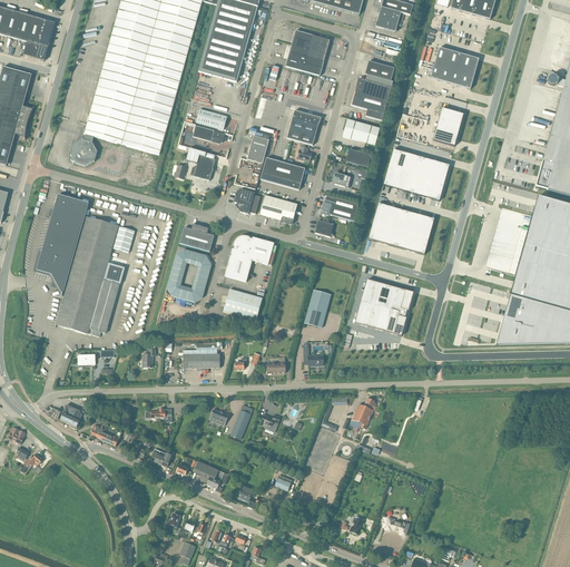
[(74,143),(70,153),(72,156),(71,156),(70,157),(71,159),(72,159),(74,158),(76,162),(86,164),(95,159),(97,149),(92,140),(94,135),(159,153),(203,0),(206,0),(207,0),(120,0),(84,132),(86,133),(84,138),(82,137),(74,143)]
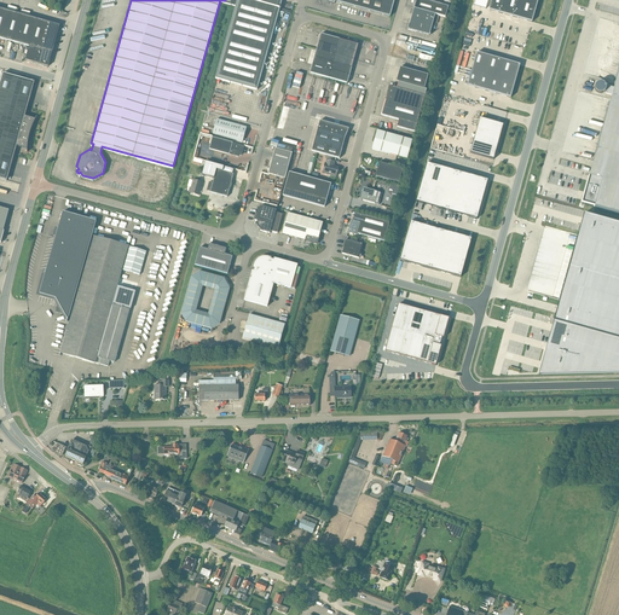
[(236,4),(215,75),(258,87),(281,0),(225,0),(236,4)]
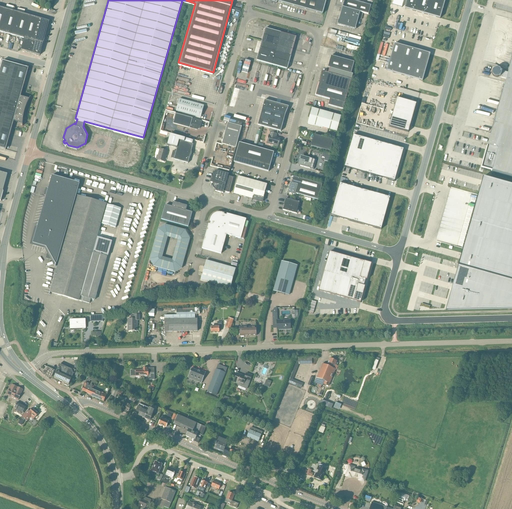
[(276,0),(281,0),(322,11),(325,0),(276,0)]
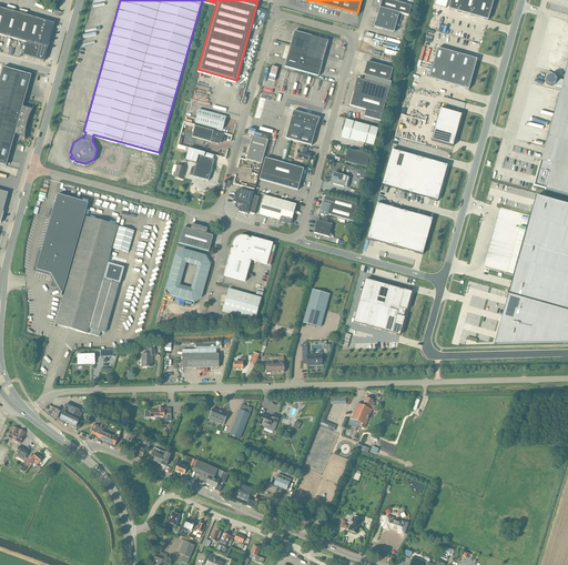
[(381,0),(379,4),(399,10),(408,13),(412,3),(399,0),(381,0)]
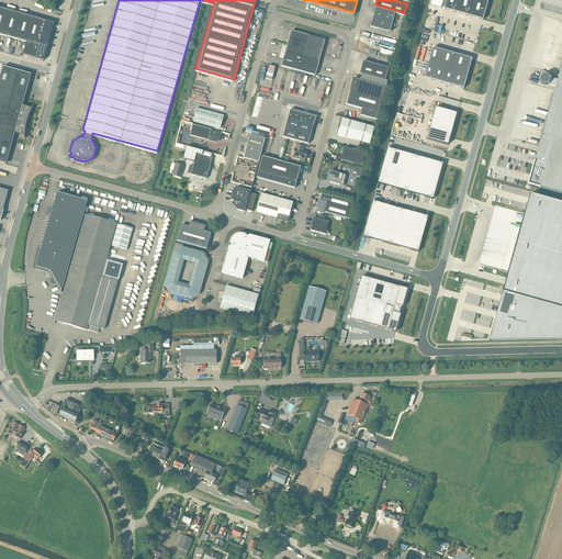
[(445,0),(444,6),(483,18),(487,0),(445,0)]
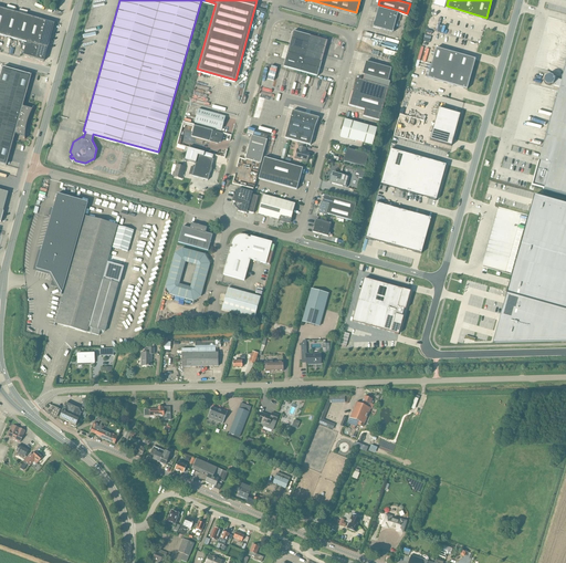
[(0,31),(8,34),(14,9),(0,4),(0,31)]
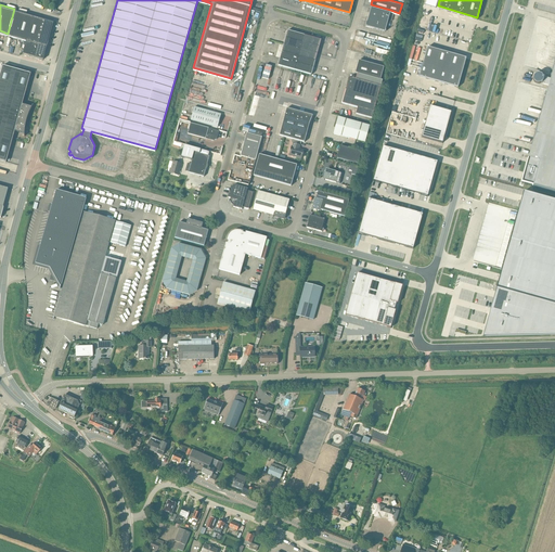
[(385,29),(390,10),(371,4),(365,24),(385,29)]
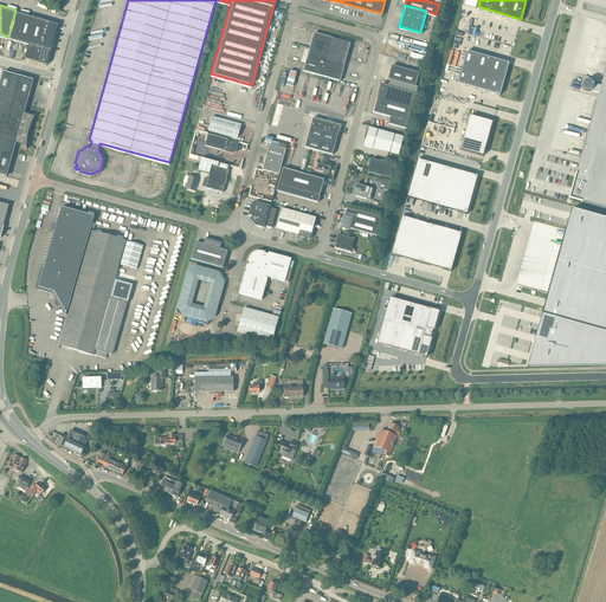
[(28,41),(37,15),(15,10),(8,37),(13,38),(28,41)]
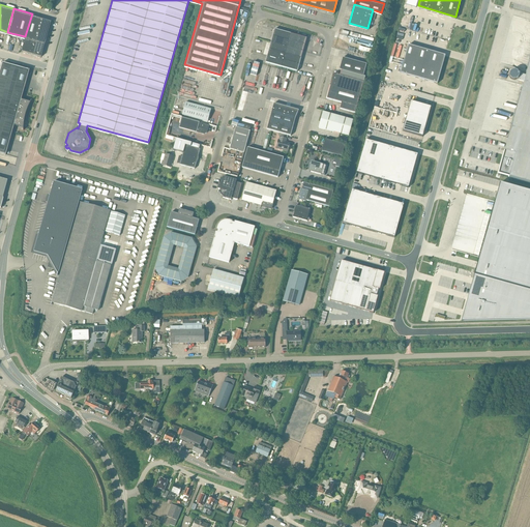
[(25,36),(45,42),(52,19),(32,13),(25,36)]
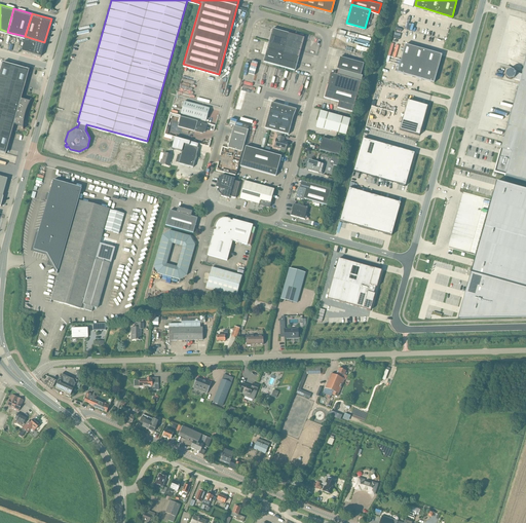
[(287,38),(289,31),(272,27),(270,33),(287,38)]
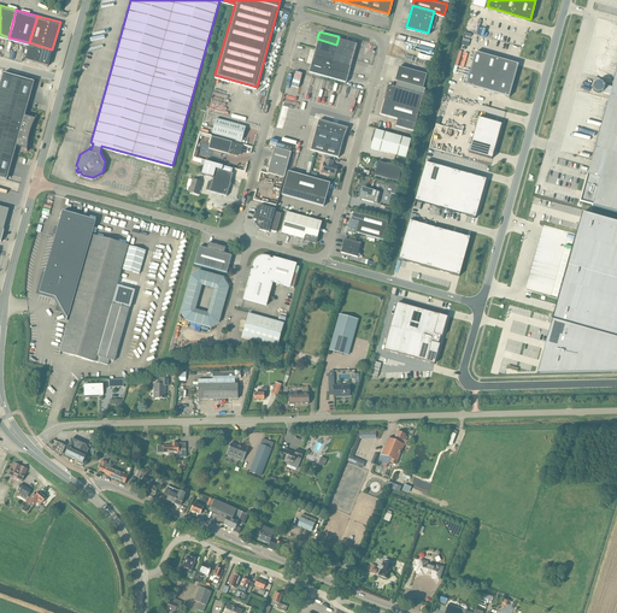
[(336,45),(354,49),(357,42),(339,36),(336,45)]
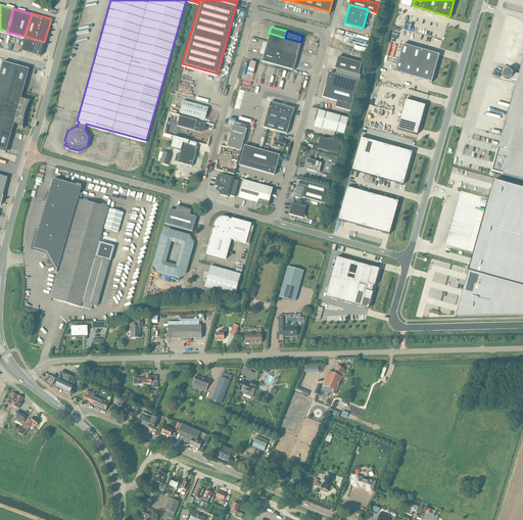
[(283,44),(285,38),(269,33),(268,40),(283,44)]
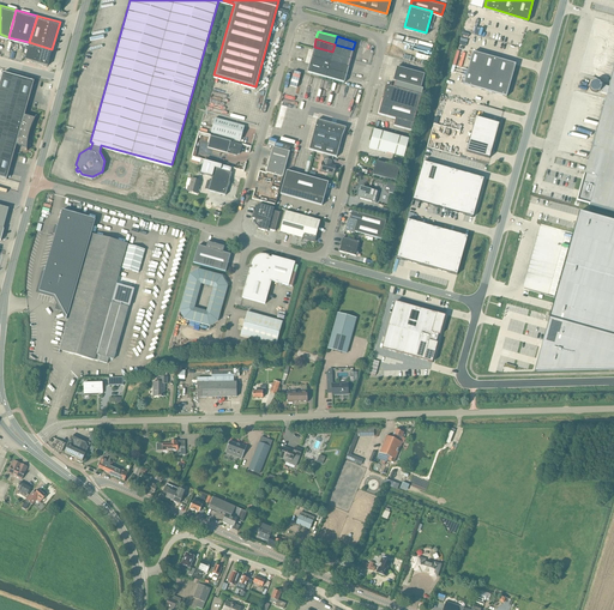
[(48,62),(52,49),(29,42),(25,56),(48,62)]
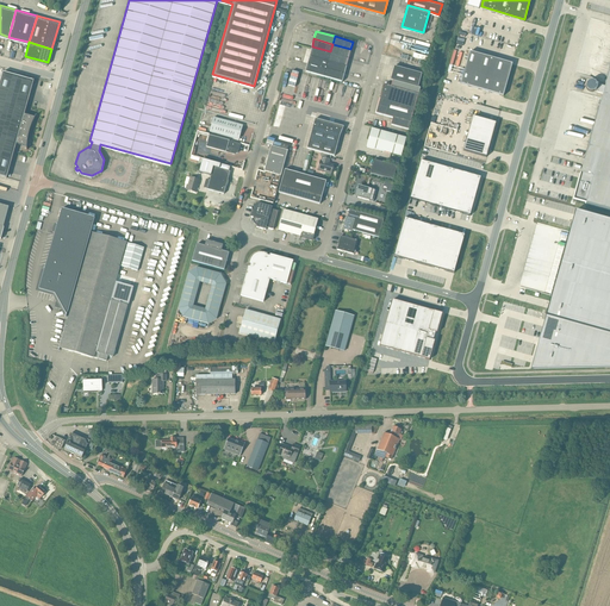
[(349,56),(350,49),(332,44),(330,51),(349,56)]
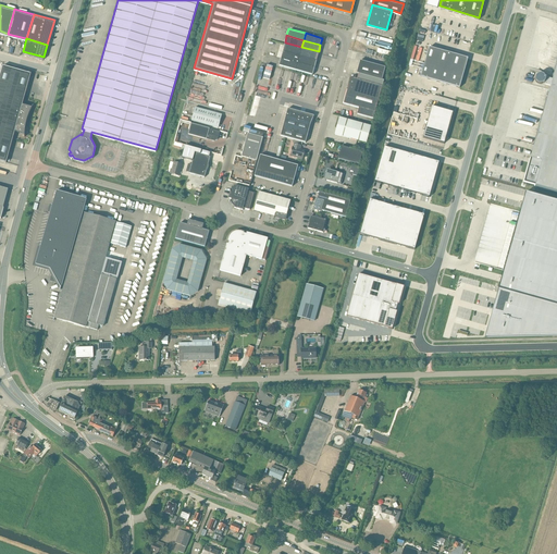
[(299,53),(301,47),(285,42),(283,49),(299,53)]
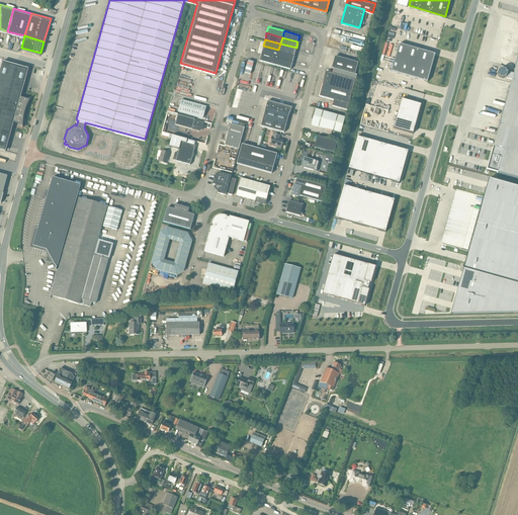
[(399,41),(392,69),(427,79),(435,52),(399,41)]
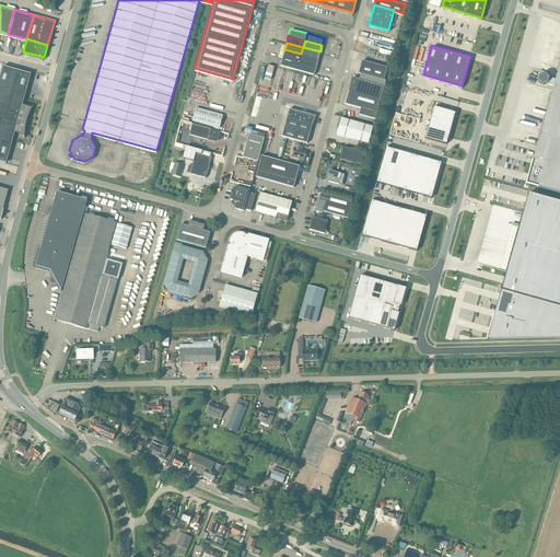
[(318,59),(321,51),(303,47),(301,54),(318,59)]
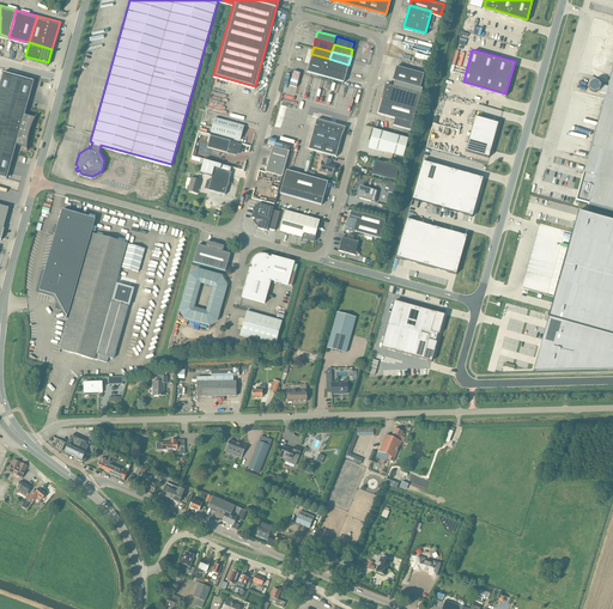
[(328,67),(329,59),(311,54),(309,61),(328,67)]
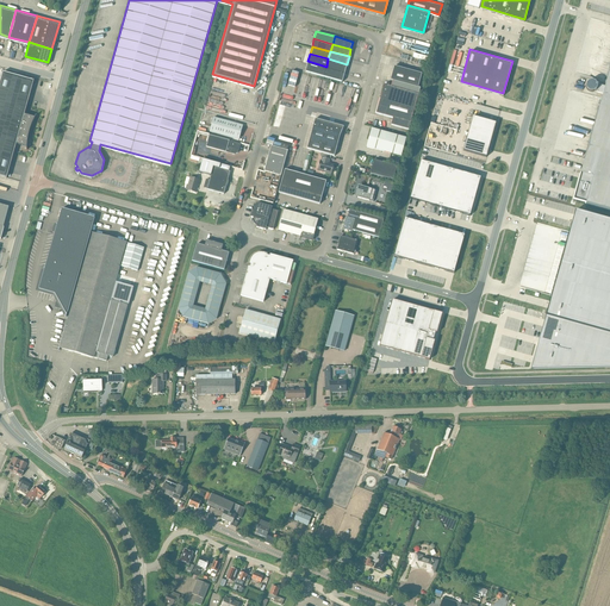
[(344,72),(347,64),(328,58),(327,67),(344,72)]
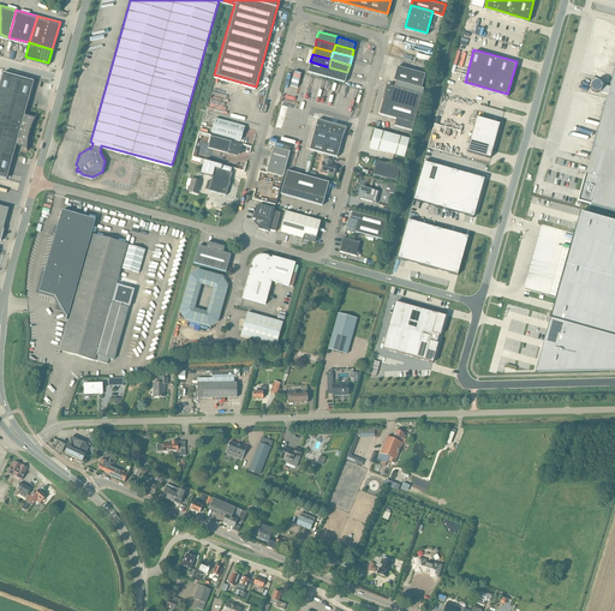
[(327,75),(329,67),(310,61),(308,70),(327,75)]
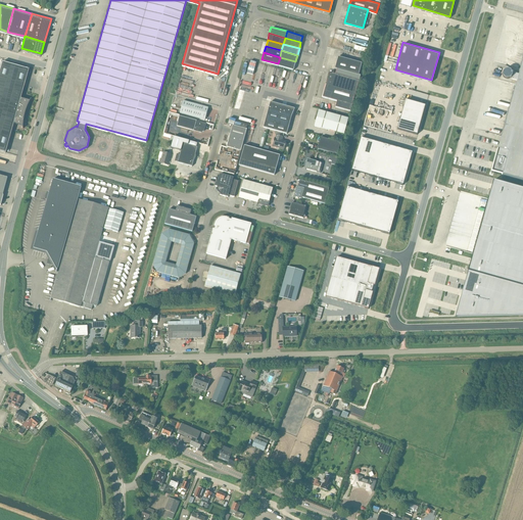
[(337,66),(359,73),(362,60),(338,54),(334,66),(337,66)]
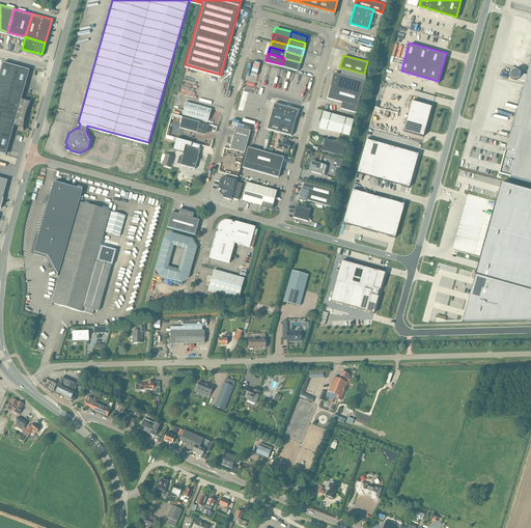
[(507,140),(499,171),(525,178),(526,179),(528,179),(529,181),(530,181),(530,55),(530,56),(530,59),(529,64),(528,67),(524,83),(522,88),(521,91),(520,96),(519,101),(518,105),(515,110),(514,115),(513,119),(512,123),(511,128),(509,134),(509,135),(508,138),(507,140)]
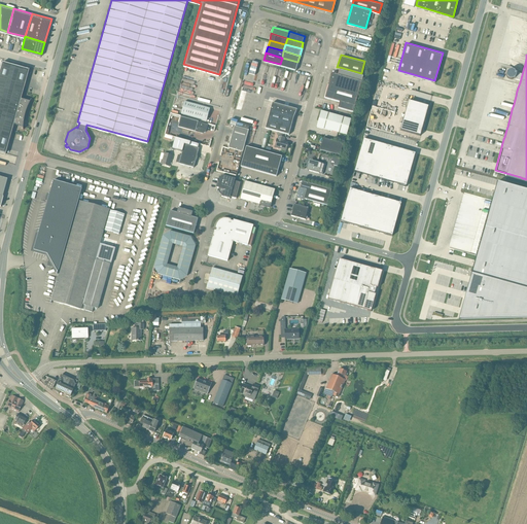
[(295,69),(297,62),(282,58),(280,64),(295,69)]
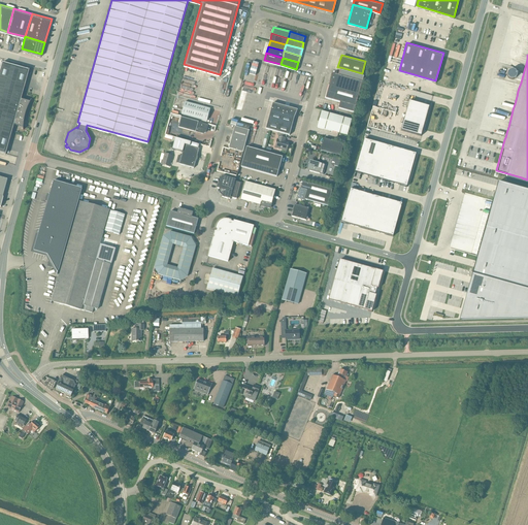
[(31,97),(30,99),(22,96),(30,67),(3,60),(0,69),(0,150),(6,152),(14,122),(23,125),(23,127),(24,127),(24,125),(24,124),(24,122),(24,121),(24,119),(25,112),(26,112),(27,112),(27,111),(27,110),(26,110),(28,106),(28,104),(29,102),(30,101),(30,100),(31,98),(32,97),(31,97)]
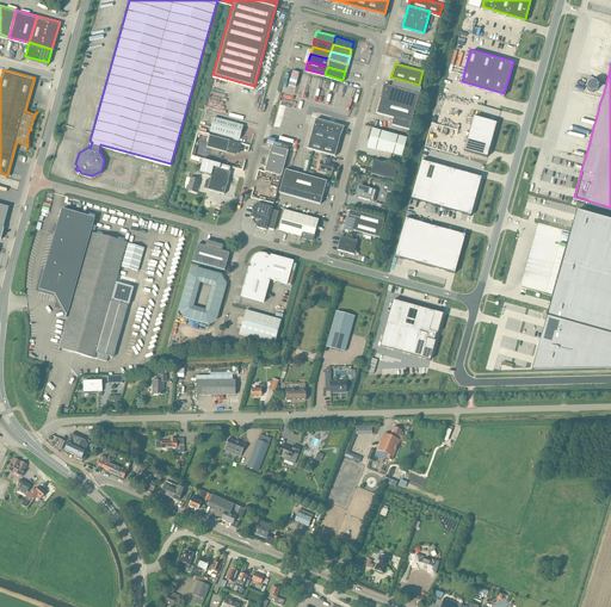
[(421,86),(419,85),(394,78),(392,84),(384,82),(377,111),(394,116),(392,123),(409,128),(421,86)]
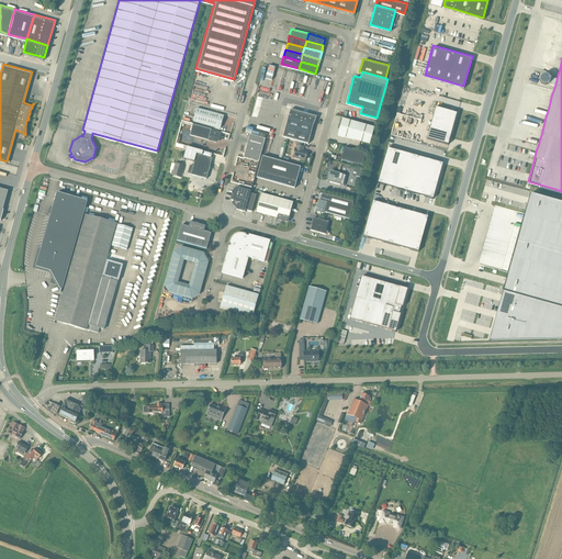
[(546,82),(548,82),(549,81),(550,79),(550,78),(550,76),(549,75),(548,74),(546,73),(544,73),(542,74),(541,75),(540,76),(540,77),(540,78),(540,80),(541,81),(542,82),(544,82),(546,82)]
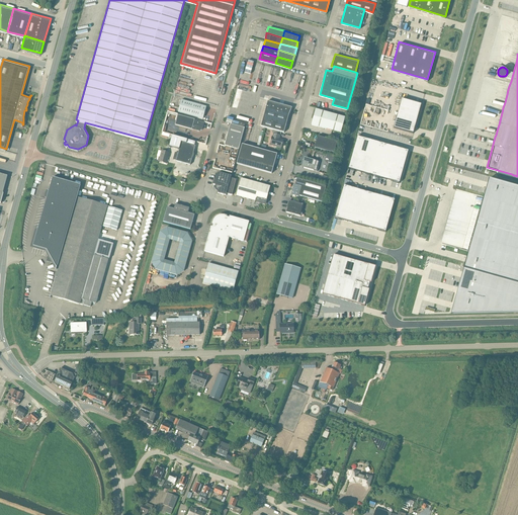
[(402,96),(394,125),(413,131),(421,102),(402,96)]
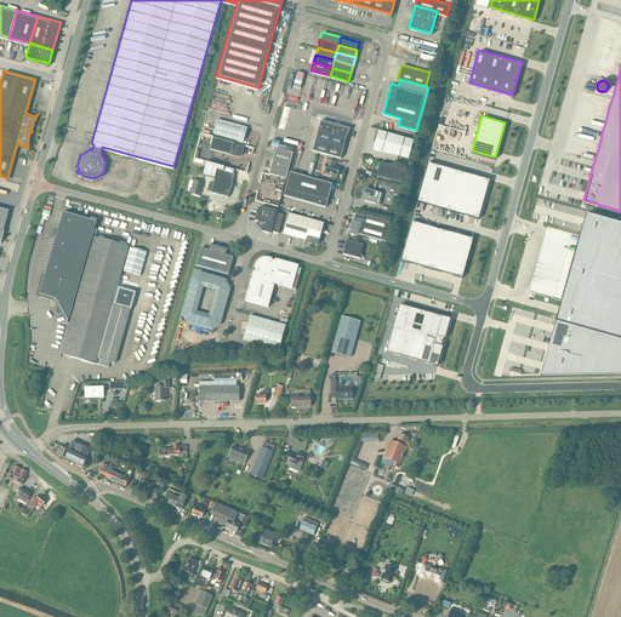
[(244,140),(248,125),(239,123),(217,116),(214,131),(244,140)]
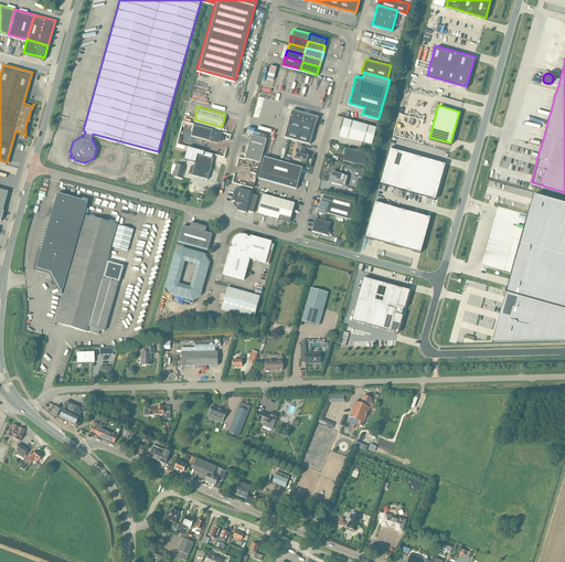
[(292,107),(285,135),(297,139),(307,141),(310,142),(315,123),(318,115),(292,107)]
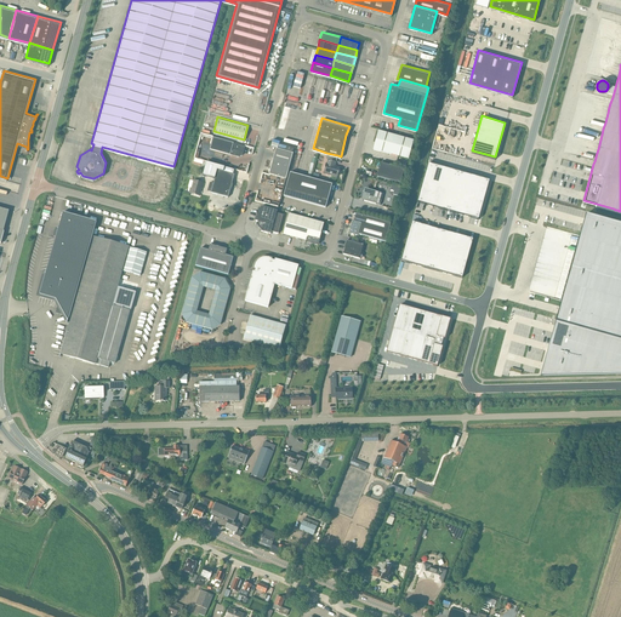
[(409,156),(414,137),(379,127),(372,147),(409,156)]
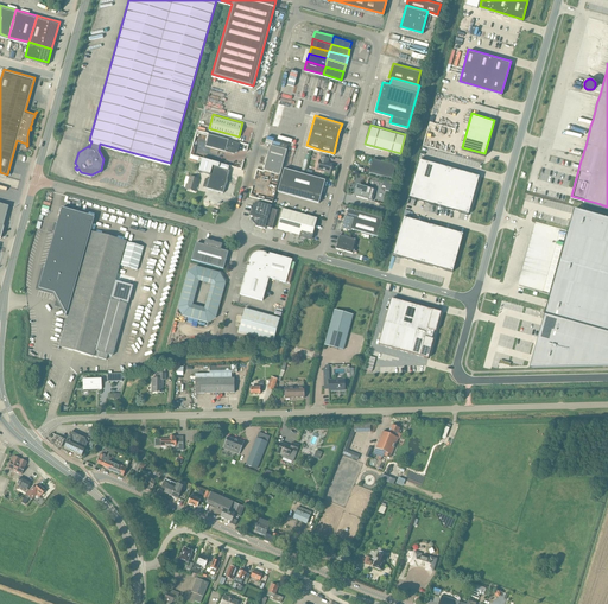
[(234,151),(238,150),(240,140),(209,132),(206,144),(234,151)]
